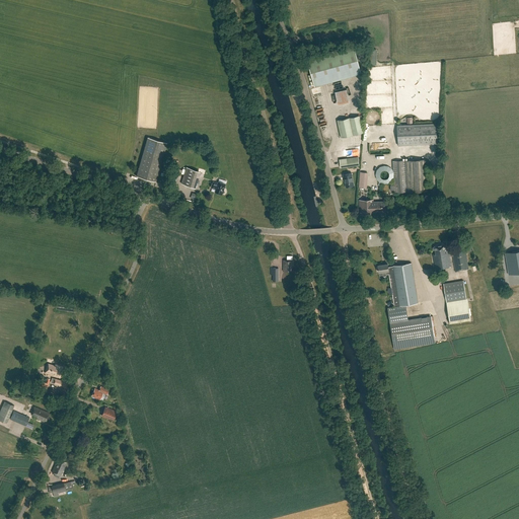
[(315,86),(362,74),(354,45),(307,57),(315,86)]
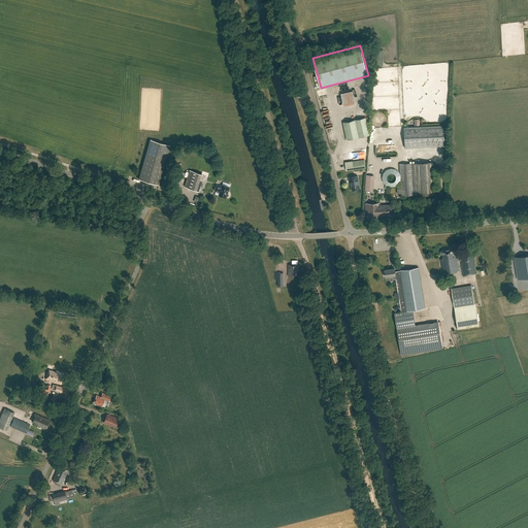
[(343,106),(355,103),(352,91),(340,94),(343,106)]
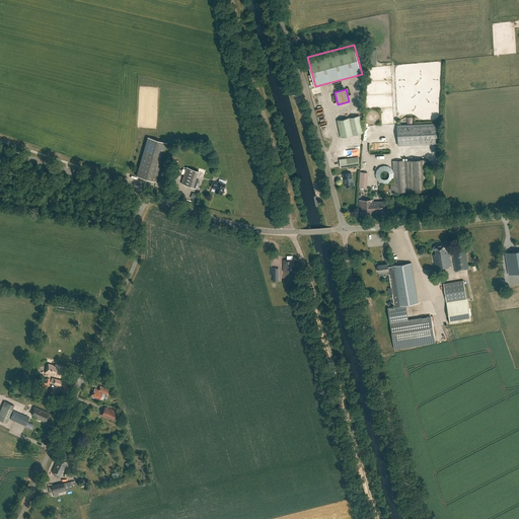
[(341,138),(363,133),(359,116),(338,121),(341,138)]
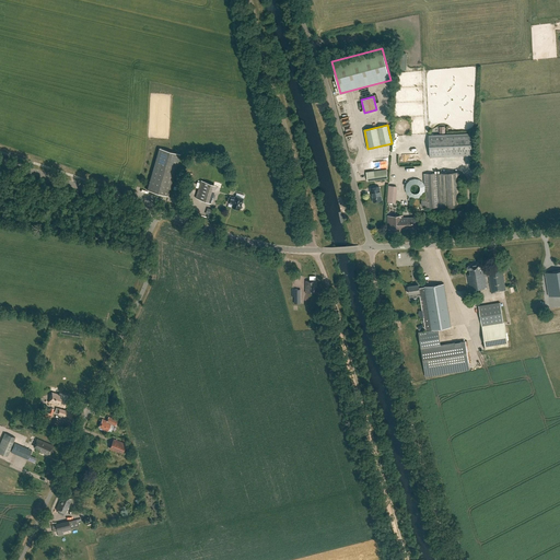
[(474,155),(473,133),(429,135),(430,158),(474,155)]
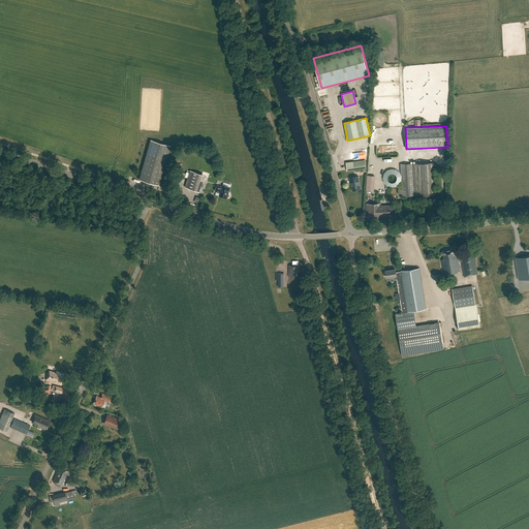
[(138,180),(158,185),(169,146),(150,139),(138,178),(138,180)]
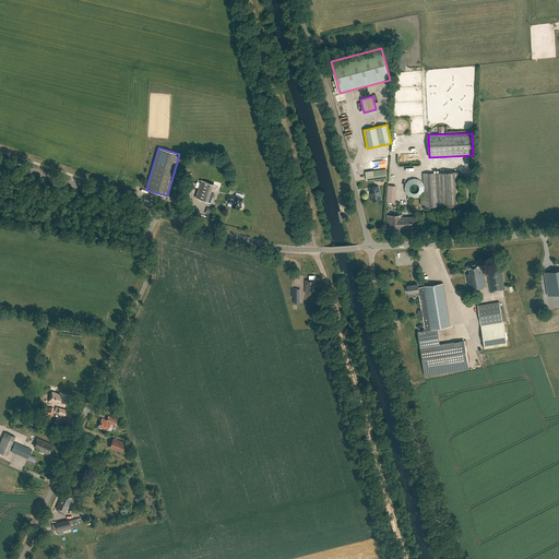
[(375,179),(387,178),(385,169),(366,171),(366,176),(373,175),(375,179)]
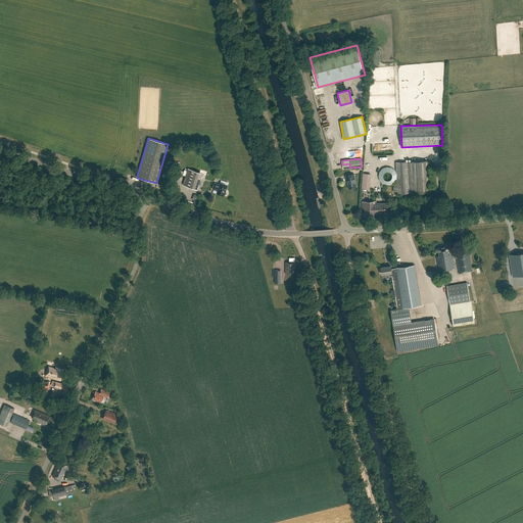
[(397,194),(410,194),(431,193),(429,160),(408,161),(395,162),(397,194)]
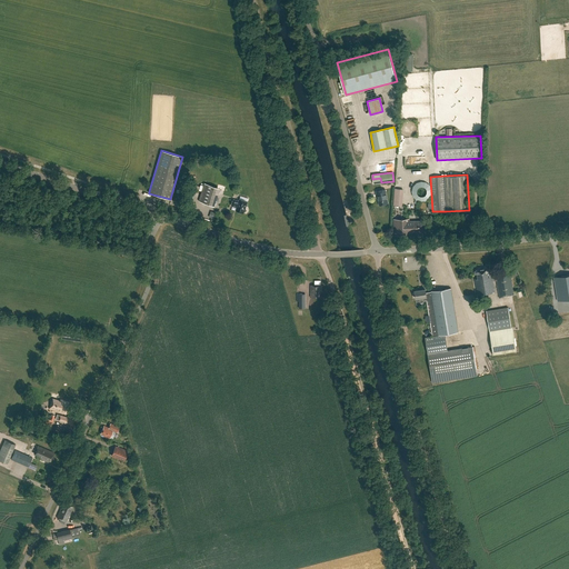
[(211,206),(217,187),(205,183),(198,201),(211,206)]
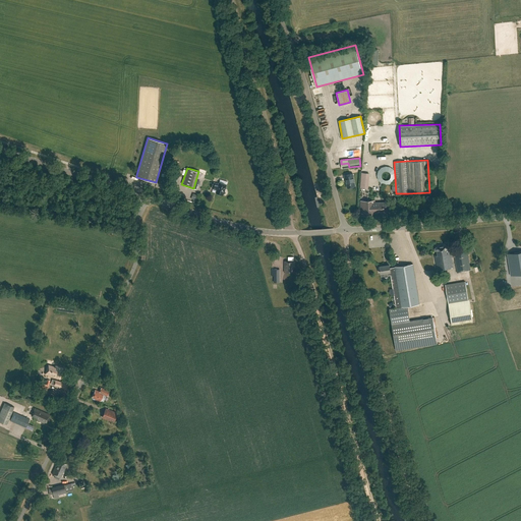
[(368,189),(369,176),(369,173),(361,172),(361,176),(359,188),(368,189)]
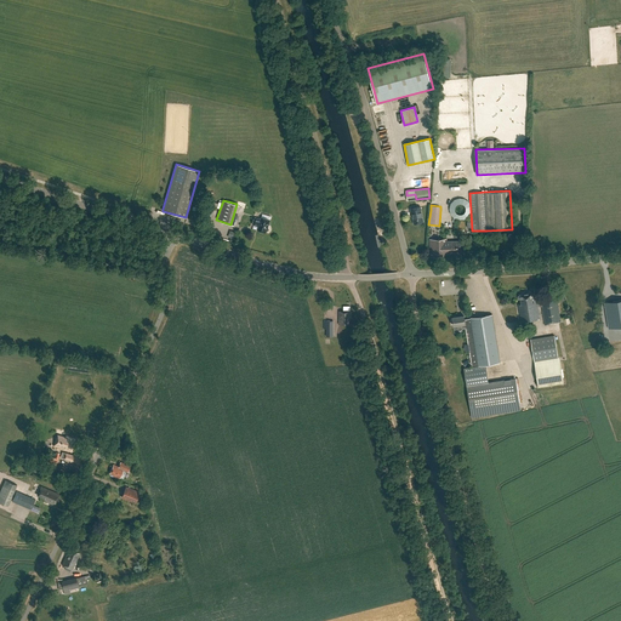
[(423,222),(421,206),(410,209),(410,214),(411,212),(414,224),(423,222)]
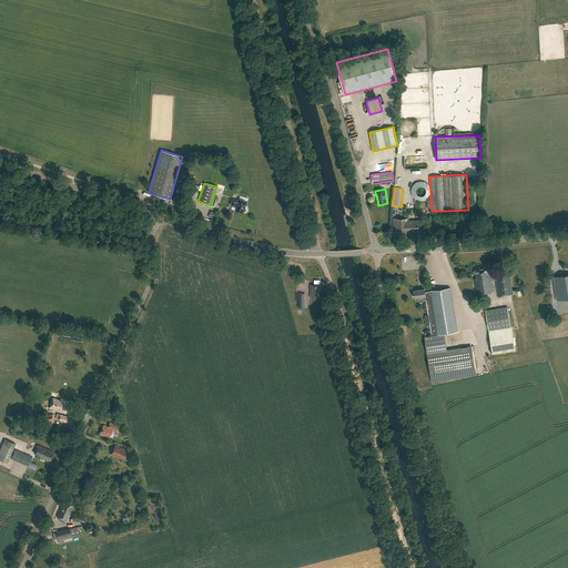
[(246,201),(239,199),(237,201),(233,199),(231,205),(236,208),(235,210),(237,211),(241,212),(243,212),(244,211),(245,211),(245,210),(245,209),(244,208),(246,201)]
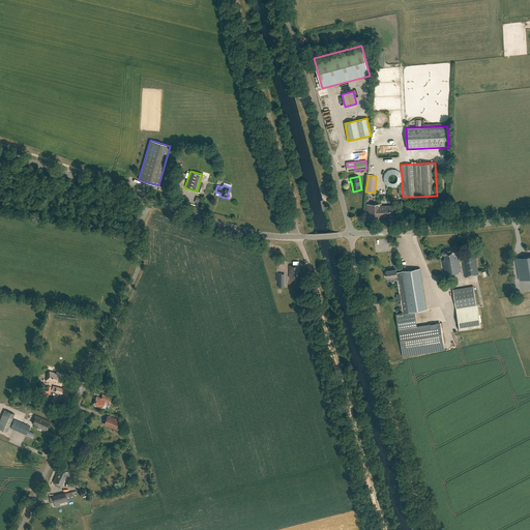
[(381,206),(381,204),(366,204),(367,219),(379,219),(378,216),(394,215),(393,206),(381,206)]
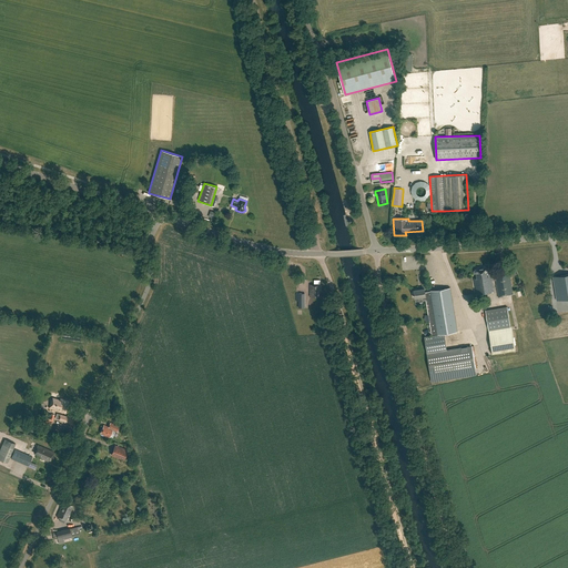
[(422,251),(415,255),(421,262),(426,257),(422,251)]
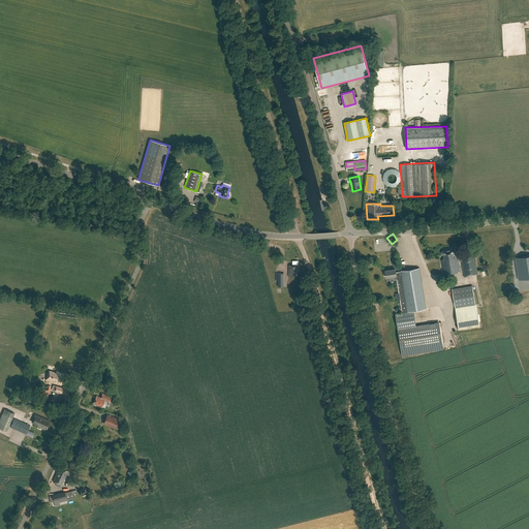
[(455,254),(454,249),(442,250),(443,259),(441,259),(443,274),(460,272),(458,261),(462,260),(464,277),(473,276),(472,274),(477,274),(474,252),(461,254),(461,255),(457,255),(457,254),(455,254)]
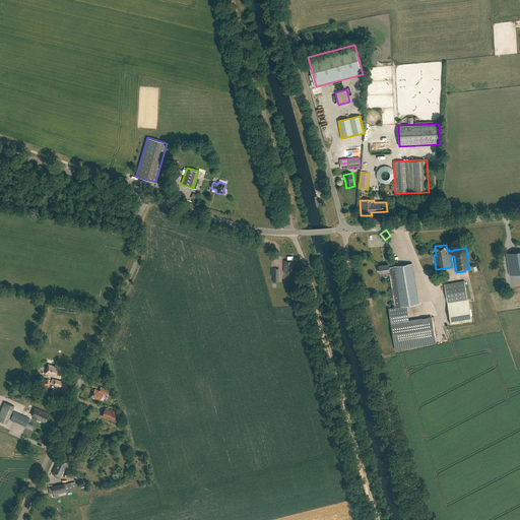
[(519,251),(506,254),(510,275),(519,272),(519,251)]
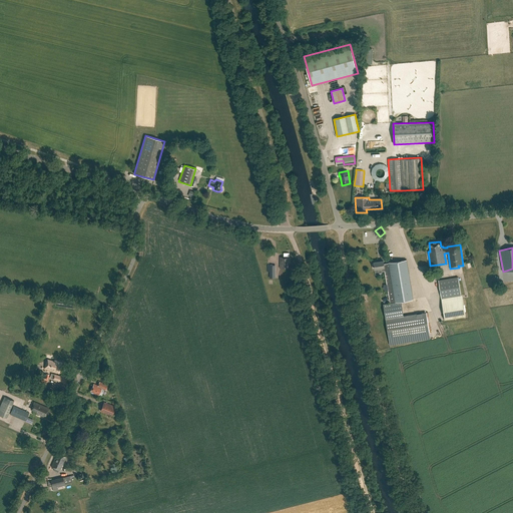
[(290,264),(290,258),(280,258),(280,268),(289,269),(289,264),(290,264)]
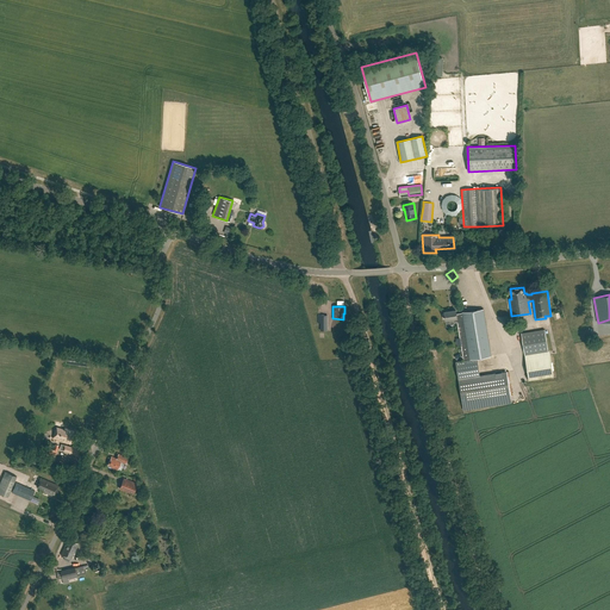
[(444,312),(446,319),(447,324),(455,322),(455,318),(456,318),(464,360),(456,361),(462,403),(510,396),(506,372),(480,375),(477,359),(491,356),(483,309),(462,312),(462,313),(456,313),(455,310),(444,312)]
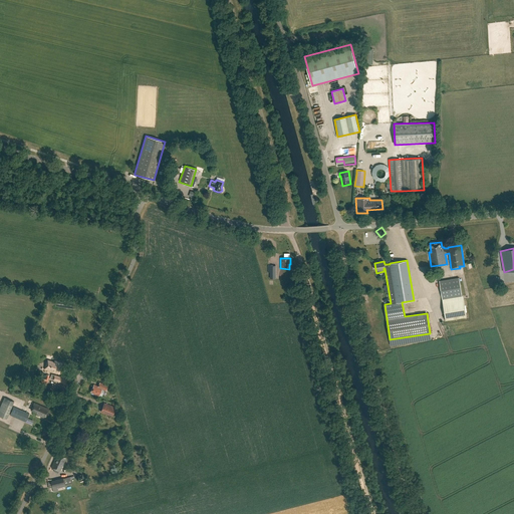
[(276,265),(270,265),(267,265),(267,272),(270,272),(270,278),(276,279),(276,265)]
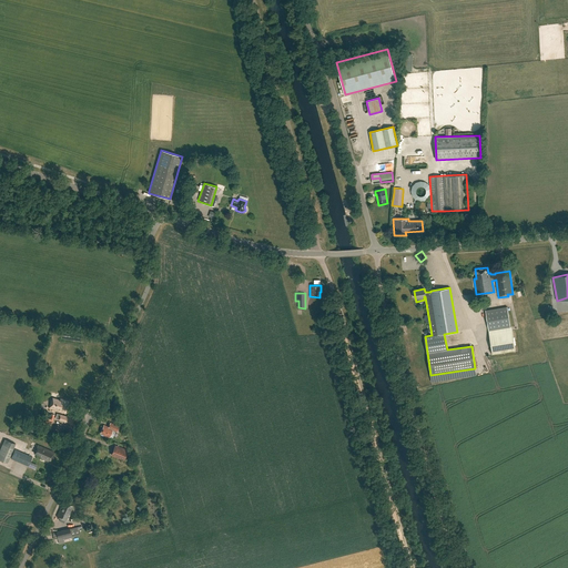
[(488,331),(510,327),(507,306),(485,310),(488,331)]
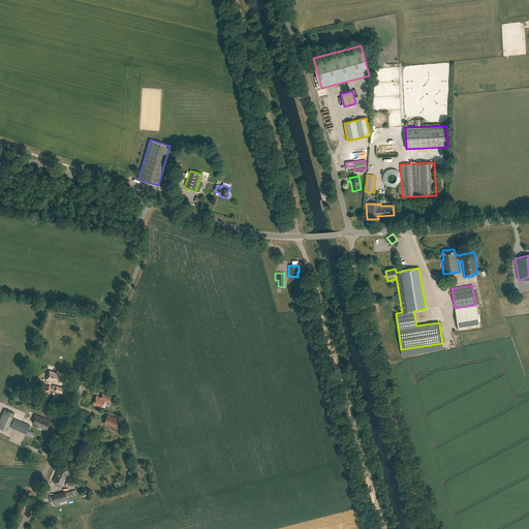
[(458,330),(480,325),(477,309),(456,312),(458,330)]
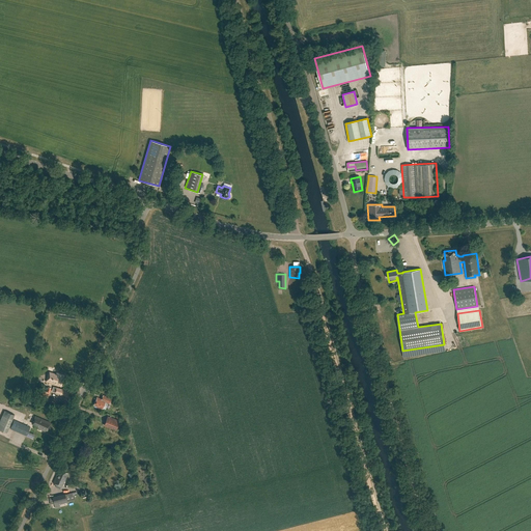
[(55,374),(49,372),(46,382),(60,386),(64,375),(56,372),(55,374)]
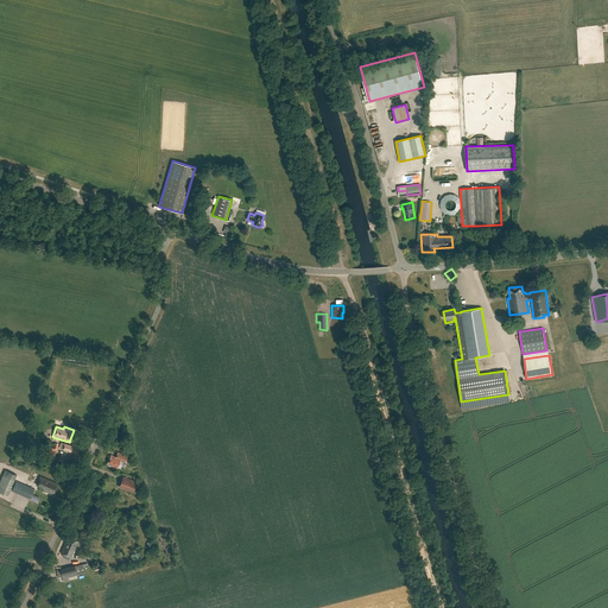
[(46,457),(54,458),(58,444),(55,443),(54,449),(50,448),(46,457)]
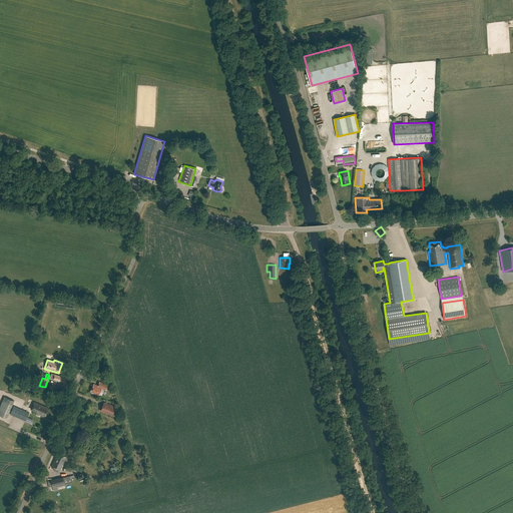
[(65,384),(67,379),(54,374),(52,379),(65,384)]
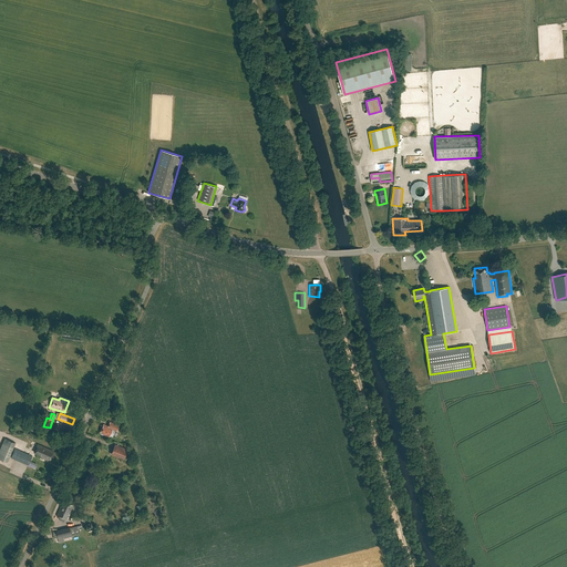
[(116,431),(120,426),(110,422),(107,426),(103,424),(100,433),(109,437),(111,434),(113,435),(114,431),(113,430),(116,431)]
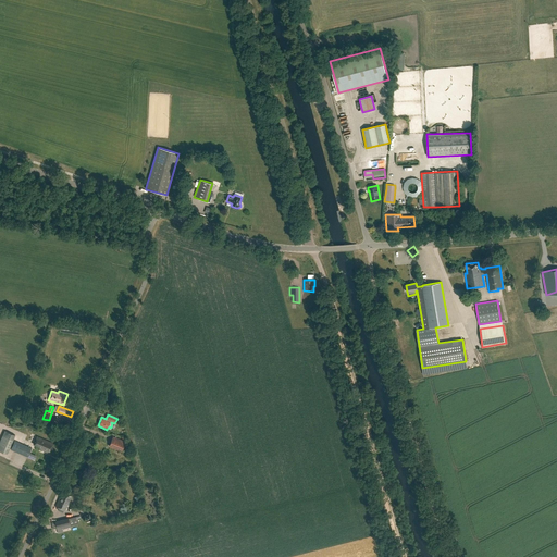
[(11,449),(28,457),(29,453),(32,448),(14,441),(13,445),(11,444),(15,435),(4,431),(0,442),(0,450),(7,454),(11,445),(12,446),(11,449)]
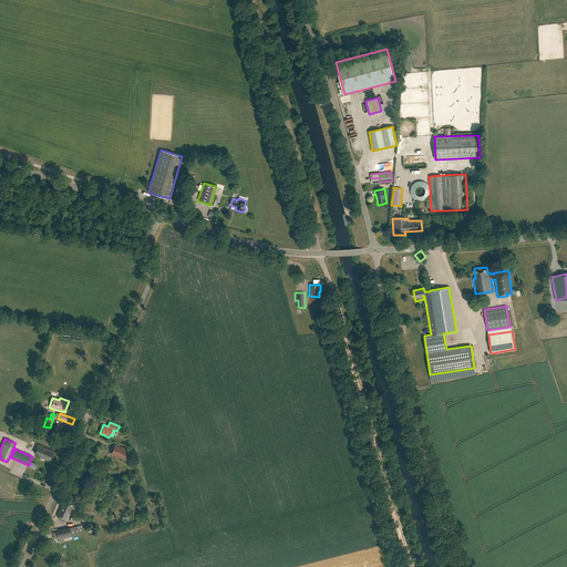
[(38,444),(34,452),(41,455),(40,456),(50,461),(53,452),(38,444)]
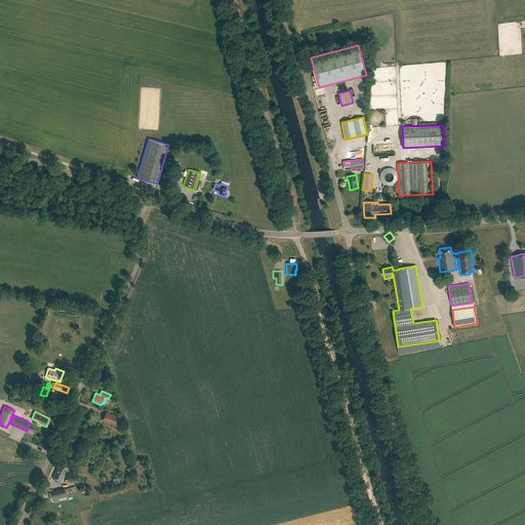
[(118,416),(107,412),(105,416),(116,420),(118,416)]
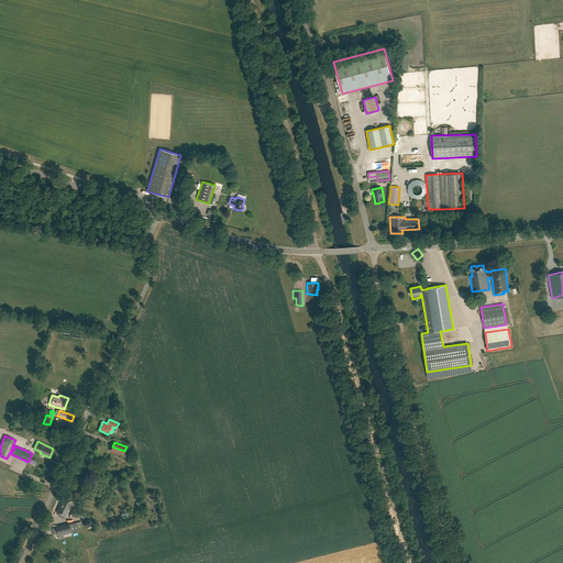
[(56,512),(65,517),(72,501),(64,498),(62,503),(61,501),(56,512)]
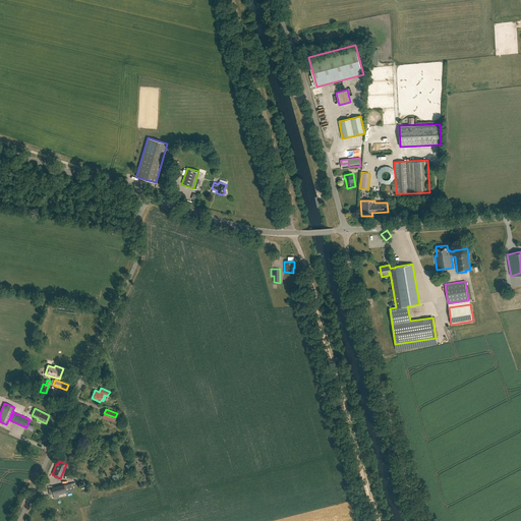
[(59,498),(58,494),(65,493),(74,490),(72,483),(48,488),(49,495),(53,495),(54,499),(59,498)]
